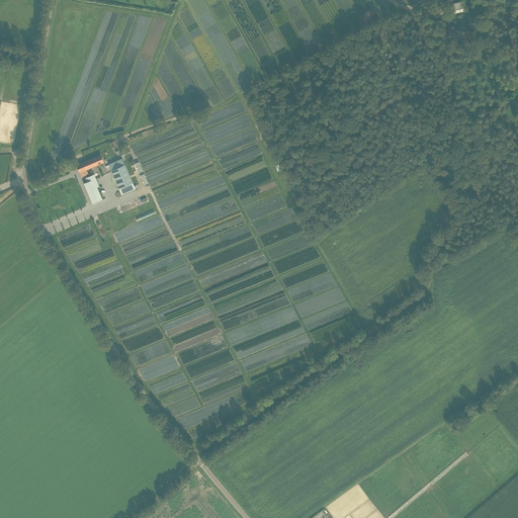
[(452,3),(454,10),(462,8),(460,1),(452,3)]
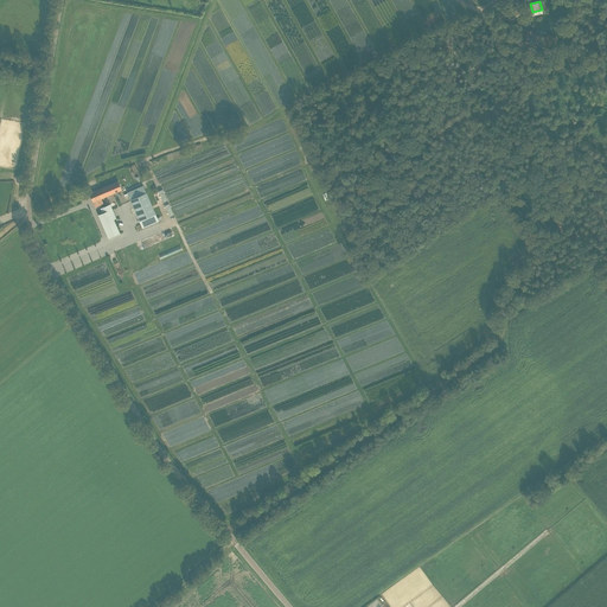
[(509,17),(511,19),(513,18),(512,16),(515,13),(515,14),(516,13),(517,12),(516,8),(513,10),(512,7),(504,12),(505,13),(506,13),(509,17)]
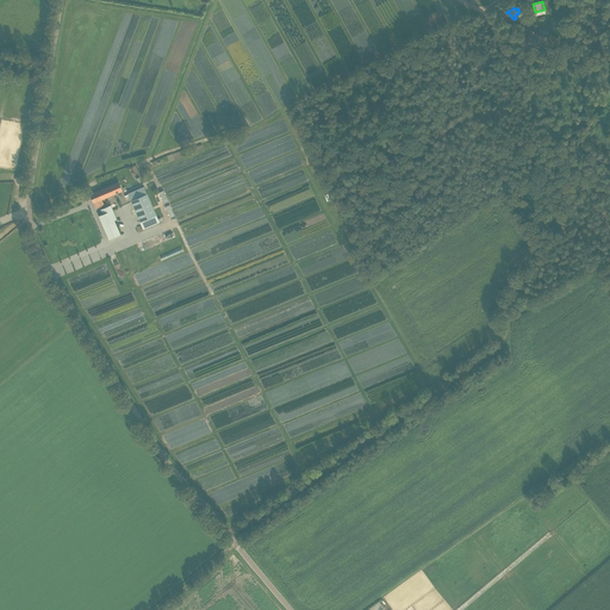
[(541,42),(543,37),(539,35),(530,31),(526,42),(530,44),(539,48),(541,42)]
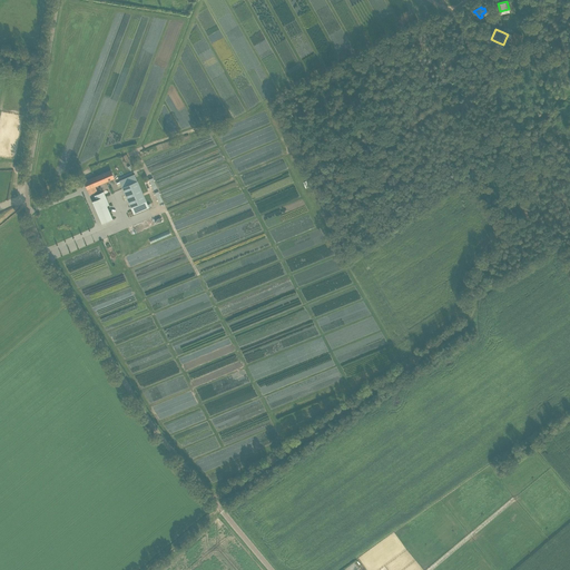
[(514,32),(510,42),(519,46),(523,36),(514,32)]
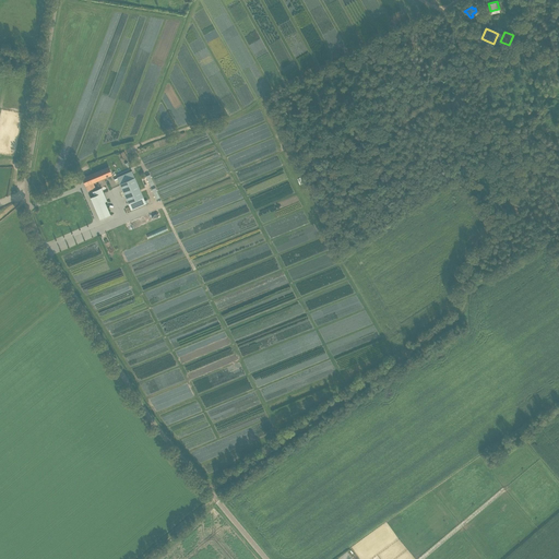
[(81,178),(87,191),(95,188),(93,183),(111,175),(108,167),(82,178),(81,178)]
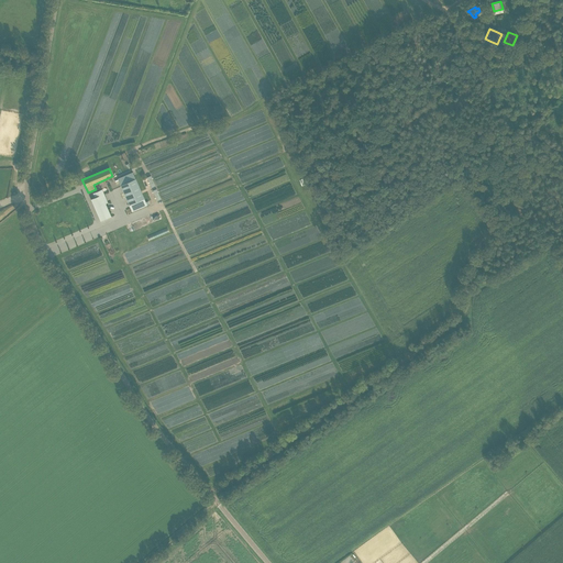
[(133,173),(118,179),(132,212),(147,206),(146,206),(145,202),(133,173)]
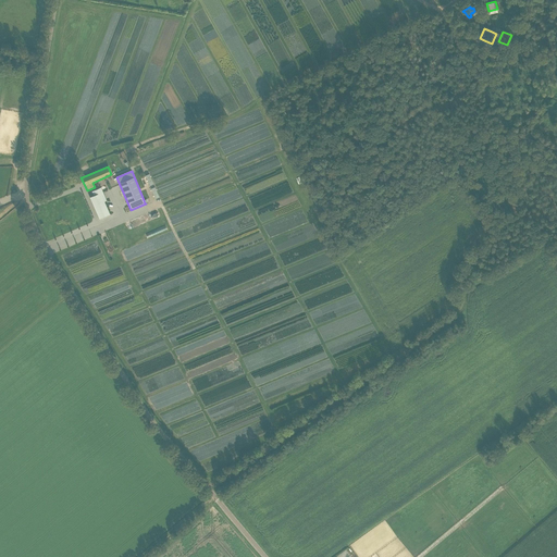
[(110,214),(104,201),(107,200),(101,187),(93,192),(94,196),(89,197),(99,219),(110,214)]
